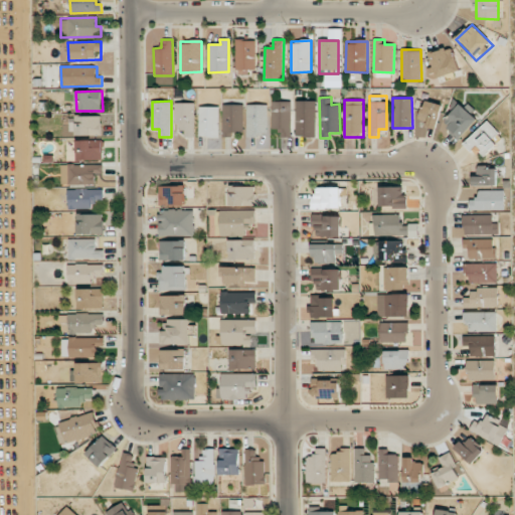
[(426,127),(438,129),(443,105),(424,101),(420,119),(427,121),(426,127)]
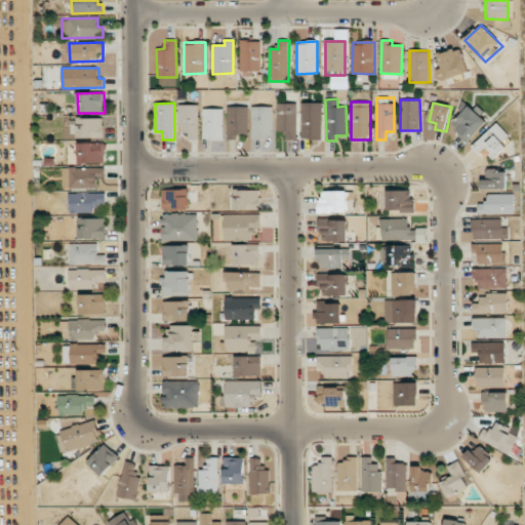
[(296,104),(277,104),(278,131),(286,131),(286,139),(297,139),(296,104)]
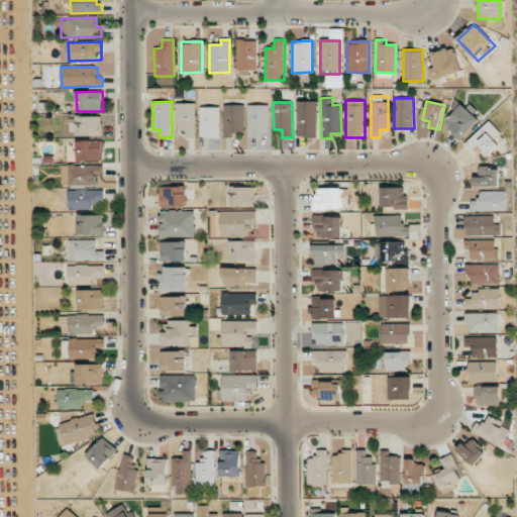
[(186,137),(195,137),(195,103),(178,103),(177,131),(186,131),(186,137)]
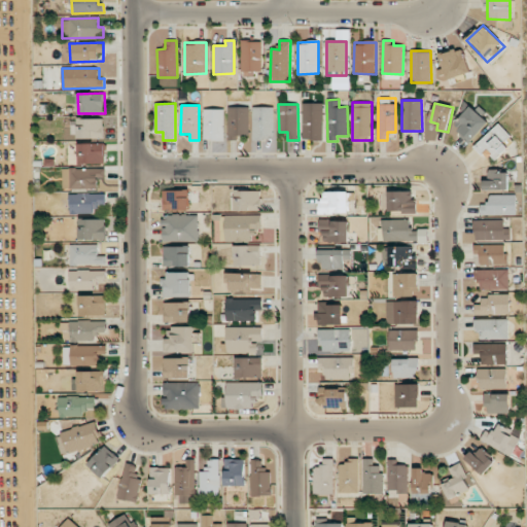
[(273,106),(252,107),(253,140),(274,139),(273,106)]
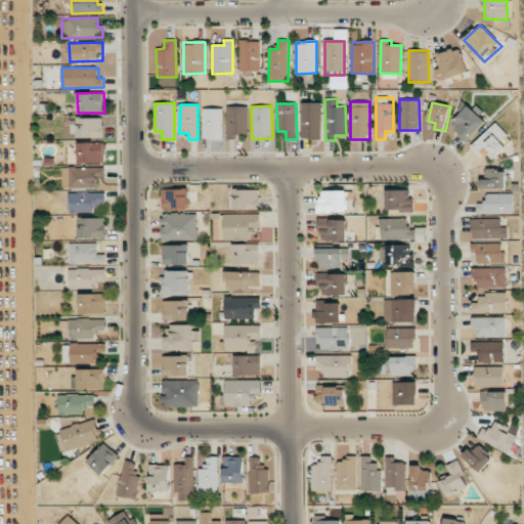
[(467,141),(486,122),(469,105),(449,125),(467,141)]
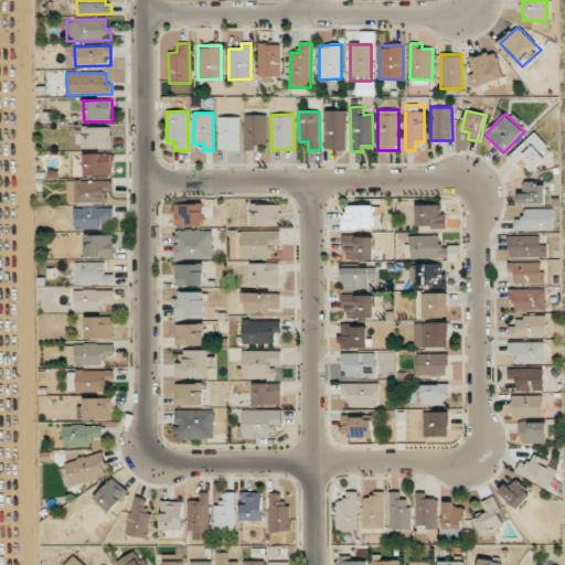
[(245,115),(245,149),(267,149),(267,115),(245,115)]
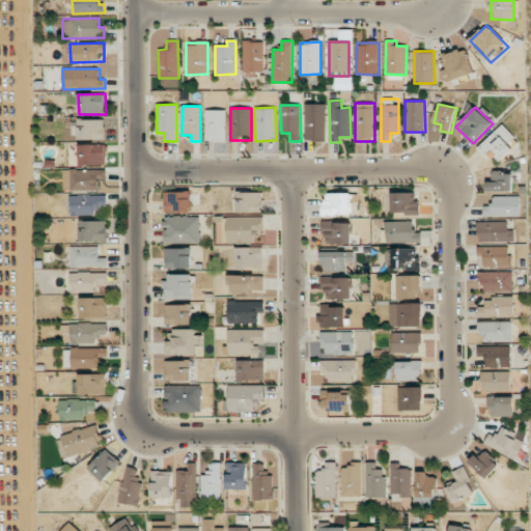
[(226,110),(206,110),(205,141),(225,141),(226,110)]
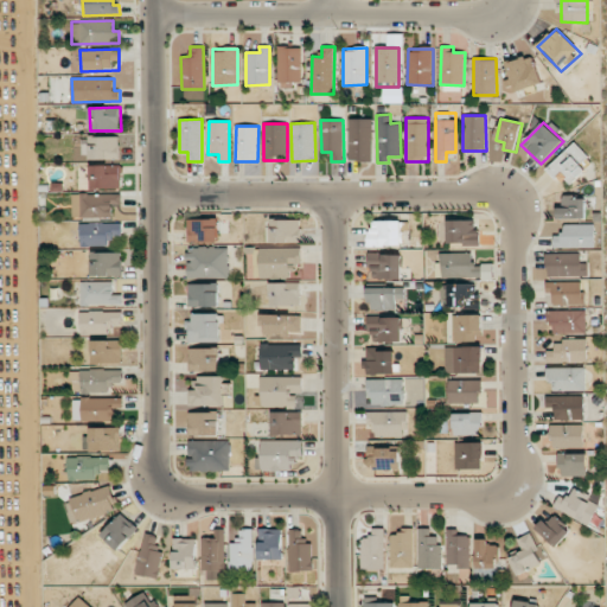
[(349,161),(372,161),(371,126),(349,126),(349,161)]
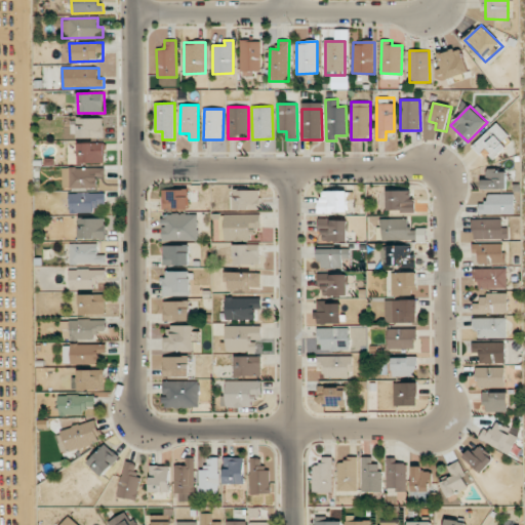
[(103,118),(77,119),(77,138),(104,137),(103,118)]
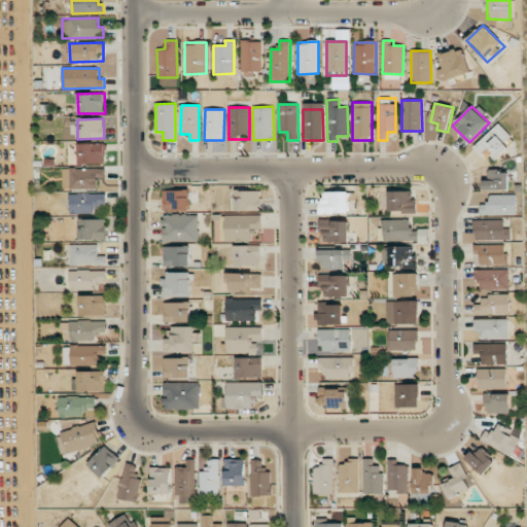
[(476,145),(492,163),(515,141),(498,124),(476,145)]
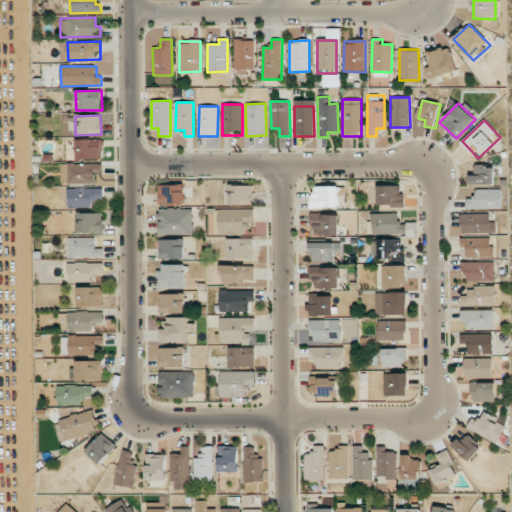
[(76,158),(102,158),(102,139),(76,139),(76,158)]
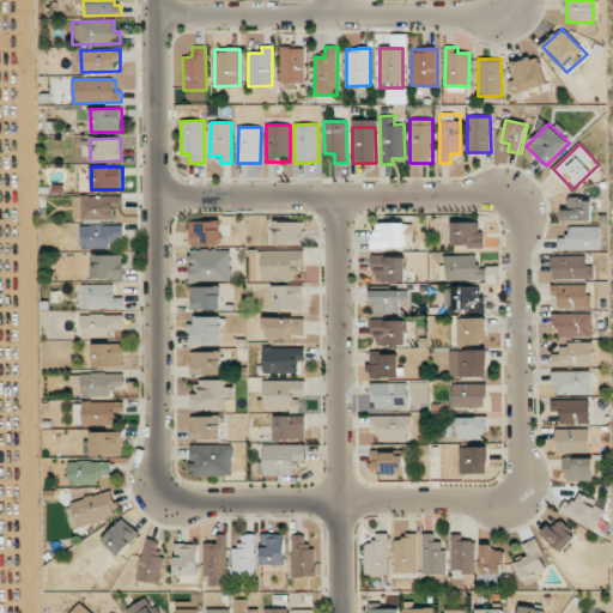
[(114,219),(113,207),(122,207),(122,195),(73,196),(74,220),(114,219)]
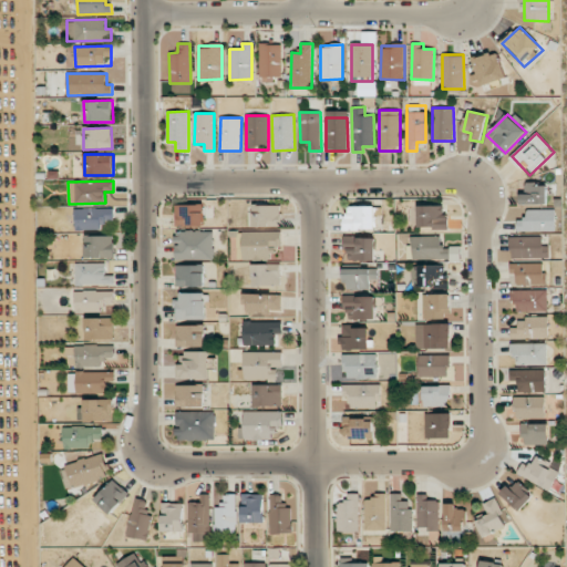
[(521,205),(547,204),(547,184),(521,184),(521,205)]
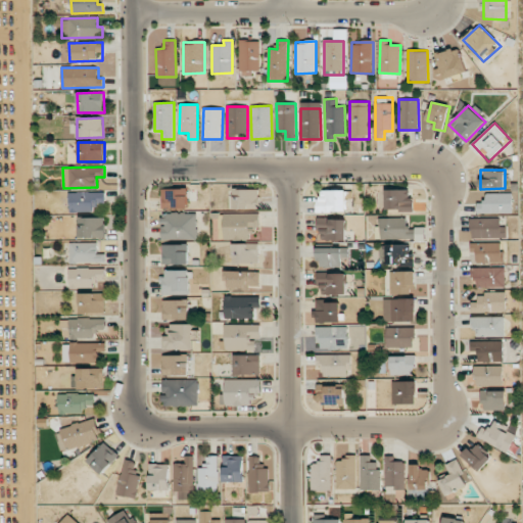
[(188,207),(187,189),(161,189),(162,208),(188,207)]
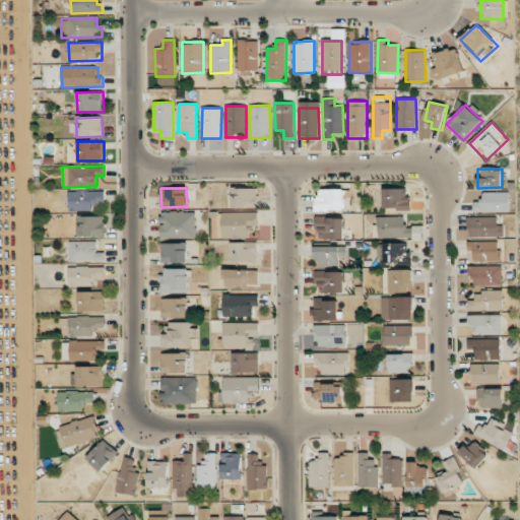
[(257,188),(232,188),(232,207),(257,208),(257,188)]
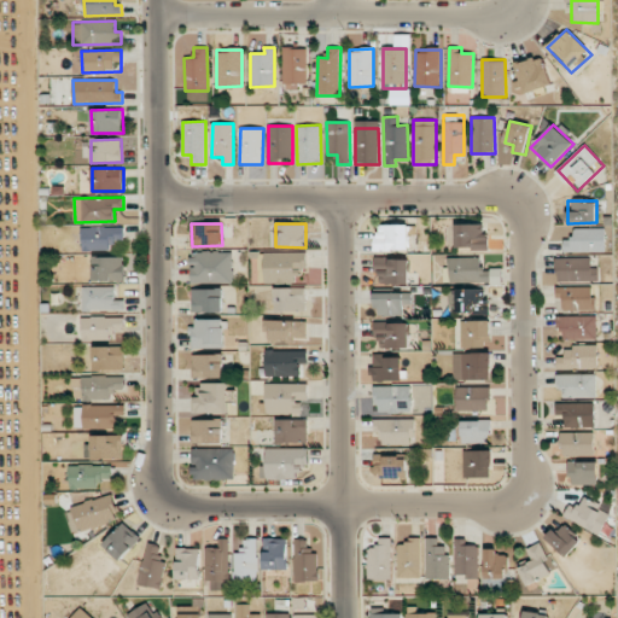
[(487,249),(487,223),(455,225),(456,250),(487,249)]
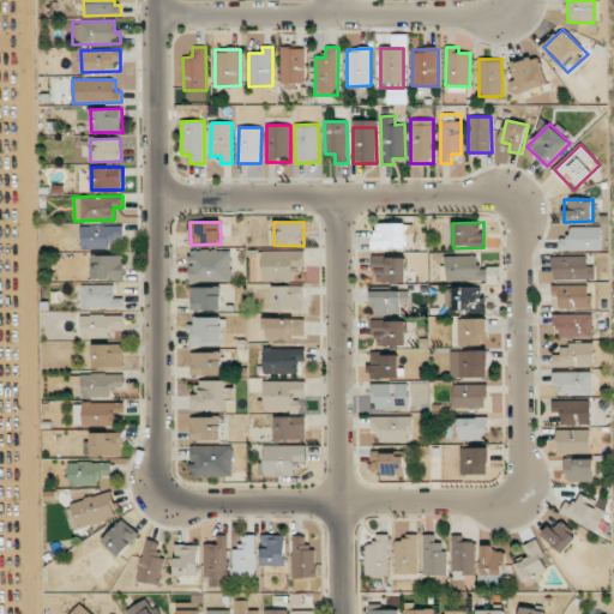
[(413,233),(413,223),(377,224),(377,233),(372,233),(372,250),(407,248),(405,233),(413,233)]
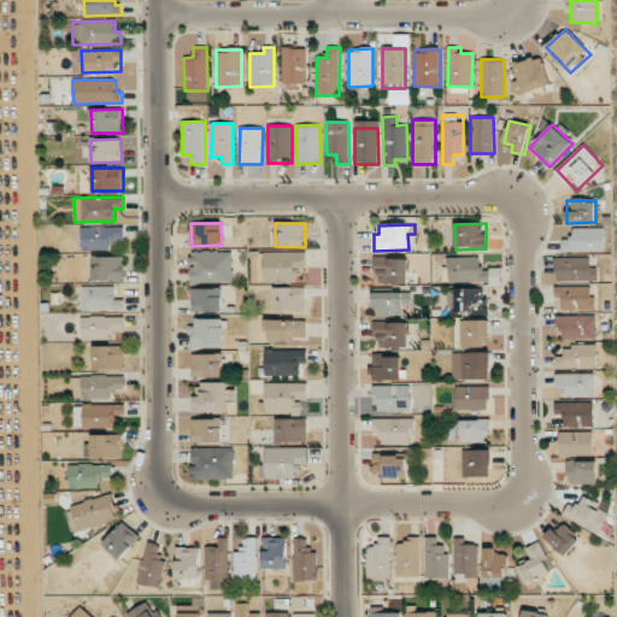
[(123,227),(82,227),(82,251),(111,250),(111,245),(123,245),(123,227)]
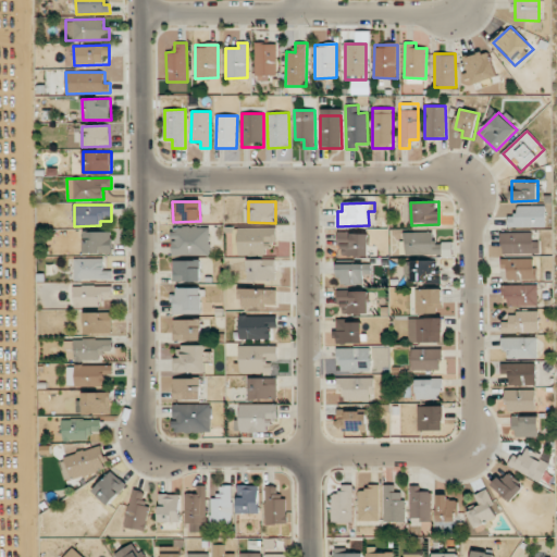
[(546,226),(545,206),(518,206),(518,214),(508,214),(508,227),(546,226)]
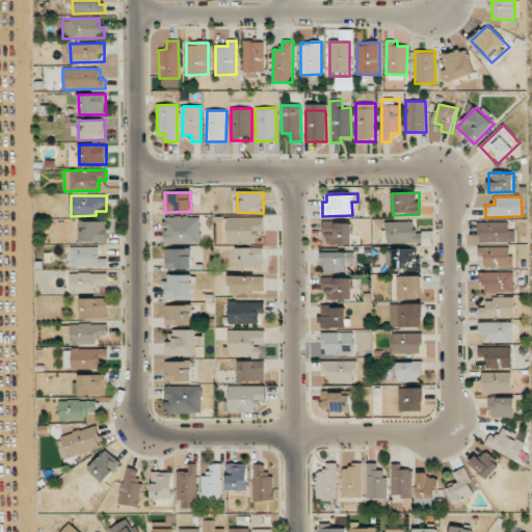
[(200,216),(163,217),(164,244),(201,243),(200,216)]
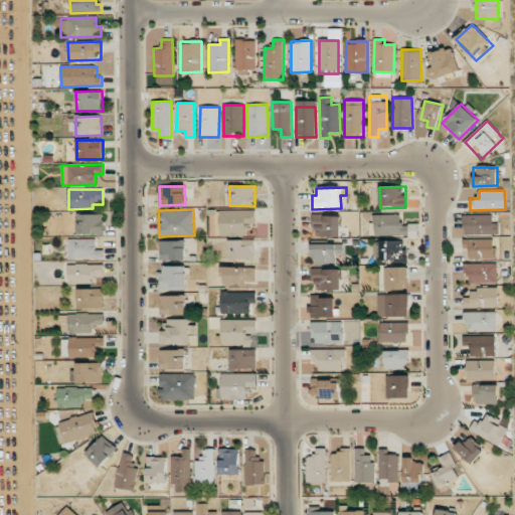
[(220,235),(245,235),(245,227),(254,227),(255,210),(221,210),(220,235)]
